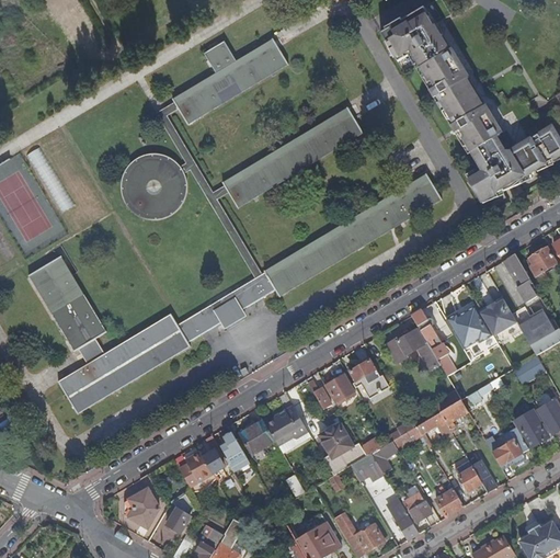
[(430,32),(435,27),(431,21),(430,22),(421,9),(399,22),(398,20),(381,30),(383,32),(378,34),(396,61),(409,54),(418,68),(422,75),(418,77),(431,98),(435,95),(438,102),(435,104),(445,121),(449,118),(453,124),(448,126),(461,148),(466,145),(478,167),(476,169),(475,171),(471,171),(465,175),(468,182),(467,183),(472,191),(473,190),(480,197),(479,200),(483,204),(491,201),(490,196),(504,189),(517,181),(532,172),(536,170),(546,164),(552,160),(553,162),(559,158),(559,138),(552,126),(529,139),(516,148),(510,151),(504,151),(495,137),(499,135),(494,128),(493,129),(488,121),(491,118),(488,112),(483,115),(480,109),(481,107),(464,79),(463,80),(458,73),(461,71),(458,66),(455,68),(449,59),(450,58),(437,37),(434,40),(430,32)]
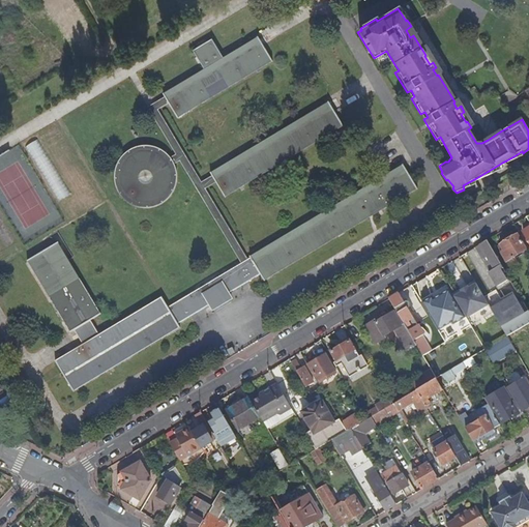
[(415,33),(411,26),(406,30),(410,37),(413,35),(415,33)]
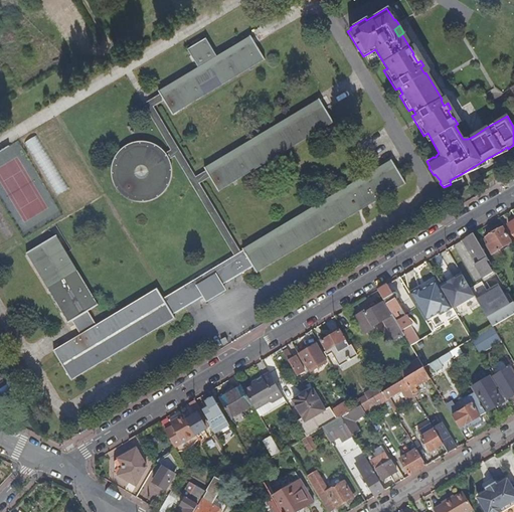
[(157,91),(156,92),(170,115),(171,114),(171,113),(261,57),(262,59),(263,58),(248,35),(247,35),(248,37),(215,57),(204,38),(185,50),(196,68),(158,92),(157,91)]
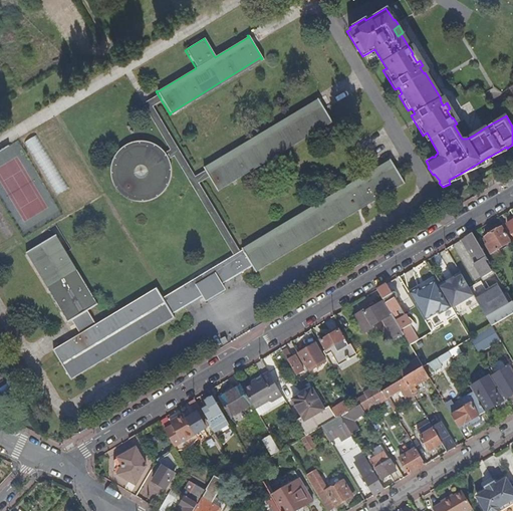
[(415,52),(413,53),(412,54),(417,62),(420,60),(415,52)]
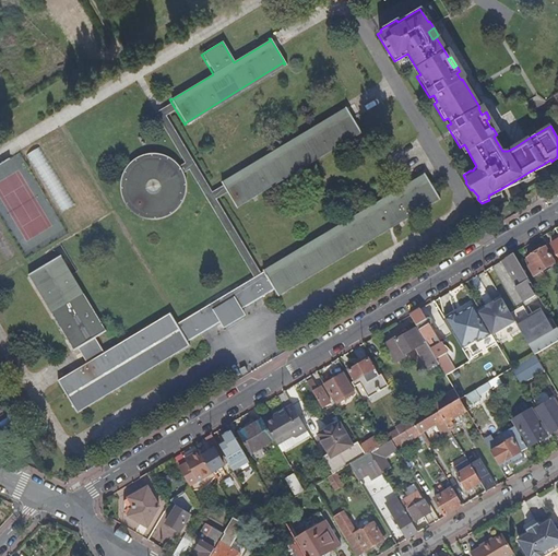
[(346,105),(345,106),(346,108),(222,182),(221,181),(220,182),(235,208),(236,208),(235,205),(359,130),(361,132),(363,131),(346,105)]
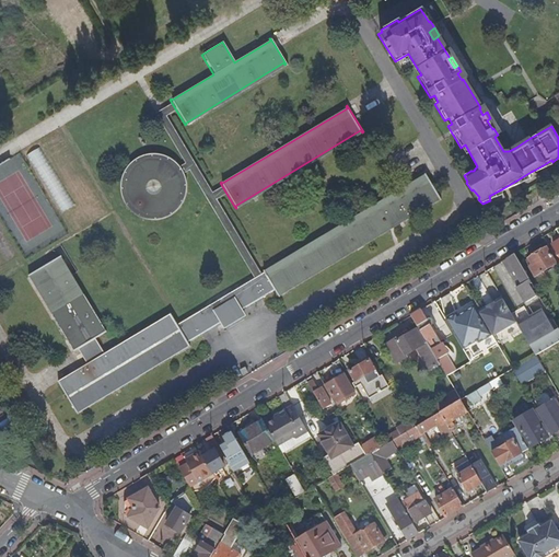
[(496,126),(490,118),(487,120),(492,129),(493,128),(496,126)]
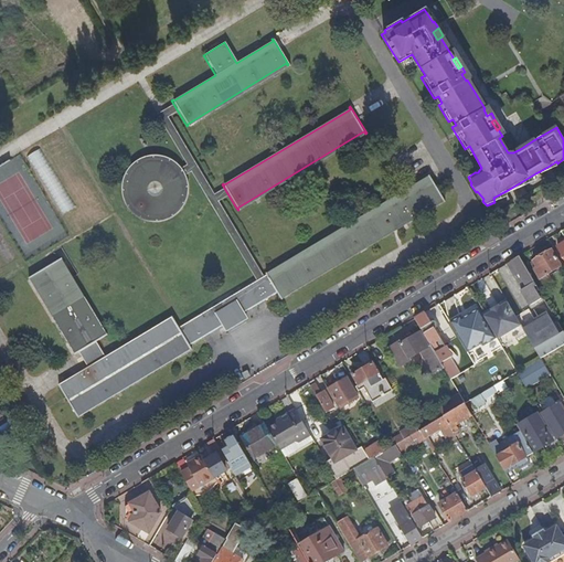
[(518,146),(520,149),(533,140),(532,138),(518,146)]
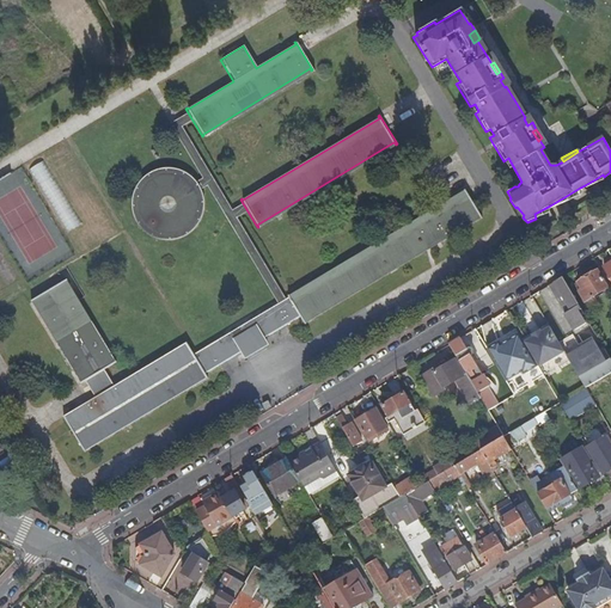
[(202,210),(202,204),(202,203),(202,197),(201,194),(200,190),(196,184),(191,178),(187,173),(183,171),(179,170),(172,169),(169,167),(164,167),(156,170),(150,171),(145,174),(140,179),(136,184),(133,190),(130,197),(130,200),(130,204),(130,210),(133,217),(135,223),(138,226),(140,229),(146,234),(152,238),(159,239),(165,240),(171,240),(175,239),(181,238),(187,234),(193,229),(196,225),(200,219),(201,214),(202,210)]
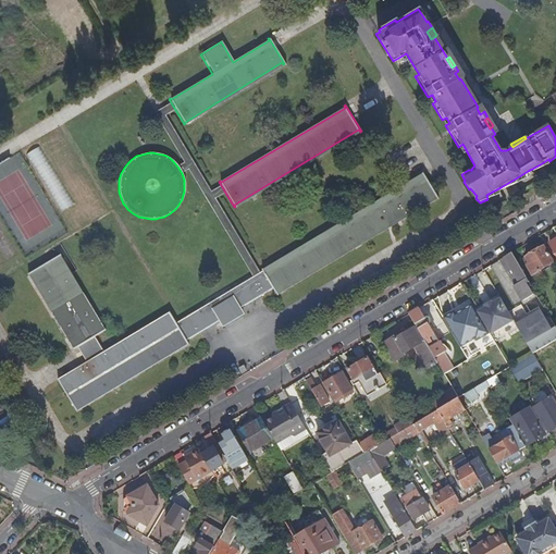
[(529,177),(528,171),(514,180),(516,183),(529,177)]
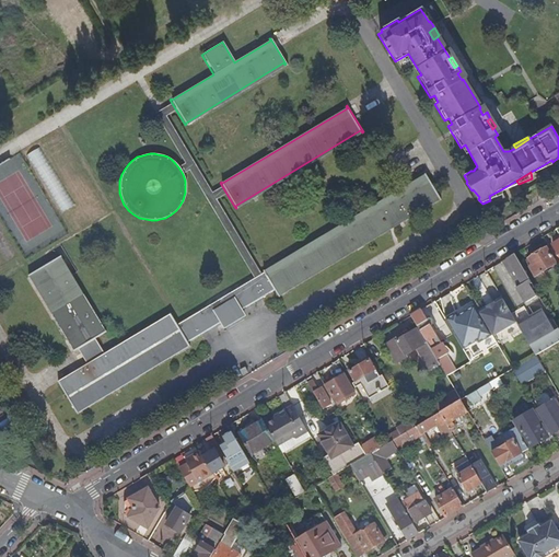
[(424,173),(423,174),(424,175),(265,271),(263,269),(261,270),(263,273),(176,324),(170,313),(169,313),(170,315),(104,355),(94,337),(105,331),(105,329),(103,331),(59,258),(61,257),(59,255),(26,275),(27,276),(30,275),(73,348),(71,349),(72,350),(77,348),(86,366),(59,383),(57,381),(57,382),(76,415),(78,414),(76,412),(186,346),(188,347),(189,346),(187,341),(233,314),(274,290),(278,297),(279,296),(278,294),(438,197),(440,199),(441,198),(424,173)]
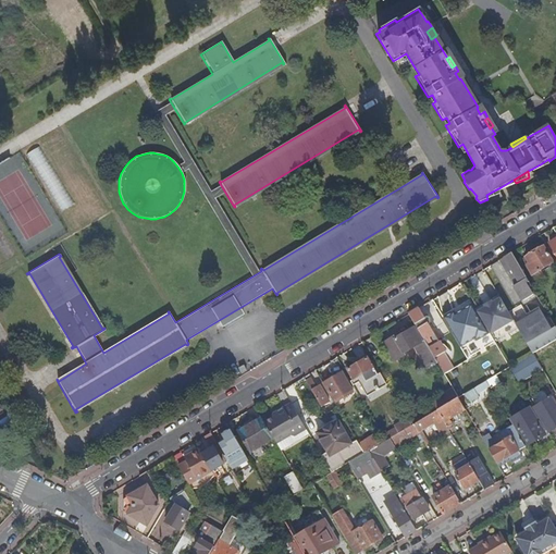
[(516,183),(514,180),(501,187),(501,189),(516,183)]
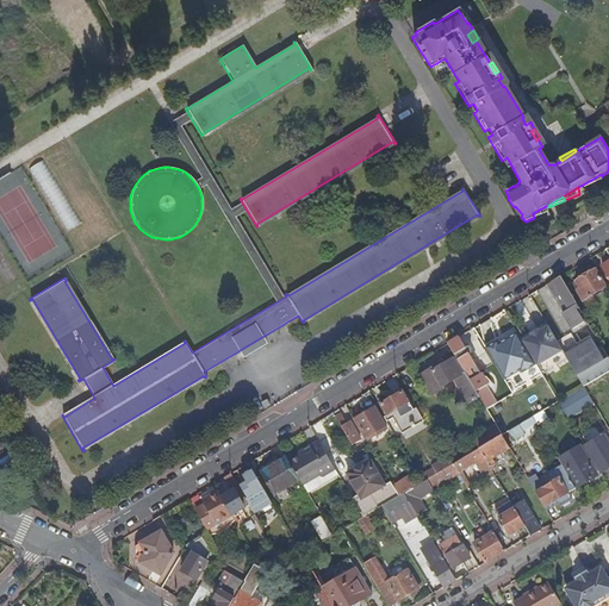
[(548,207),(548,205),(533,213),(534,218),(548,211),(548,207)]
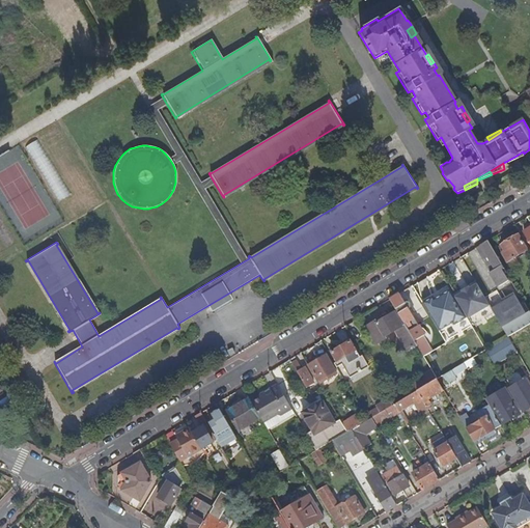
[(508,258),(526,248),(517,232),(502,241),(506,248),(503,250),(508,258)]
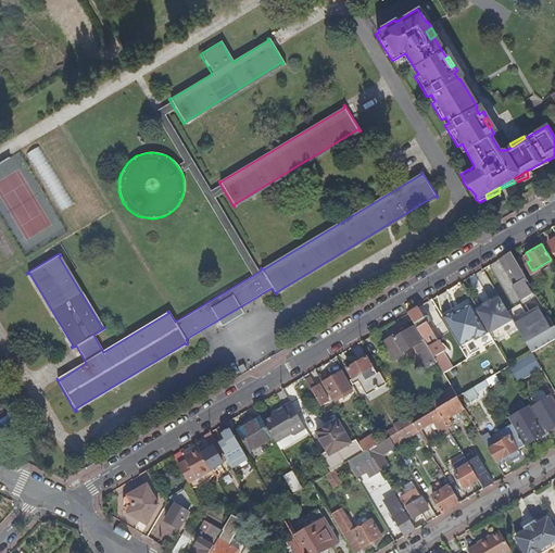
[(509,250),(496,258),(512,284),(511,284),(519,298),(531,291),(526,283),(528,281),(509,250)]
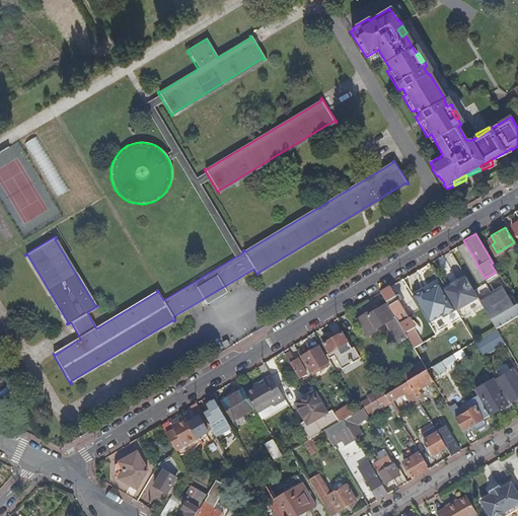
[(451,284),(443,289),(455,308),(456,309),(477,297),(464,276),(457,280),(451,284)]
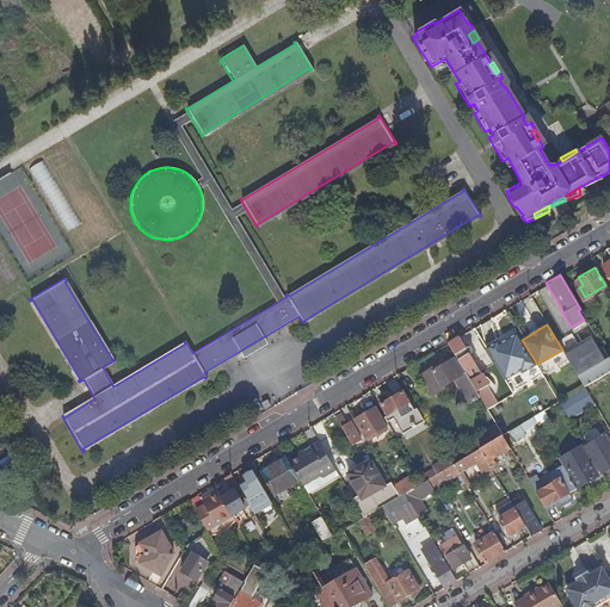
[(522,340),(517,332),(500,341),(499,339),(485,347),(503,378),(523,366),(524,369),(536,363),(522,340)]
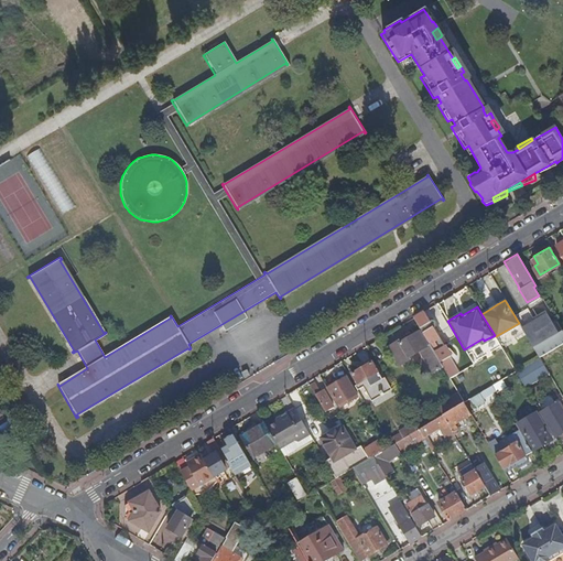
[(521,327),(538,356),(562,341),(562,332),(561,330),(558,332),(544,309),(532,316),(534,320),(521,327)]
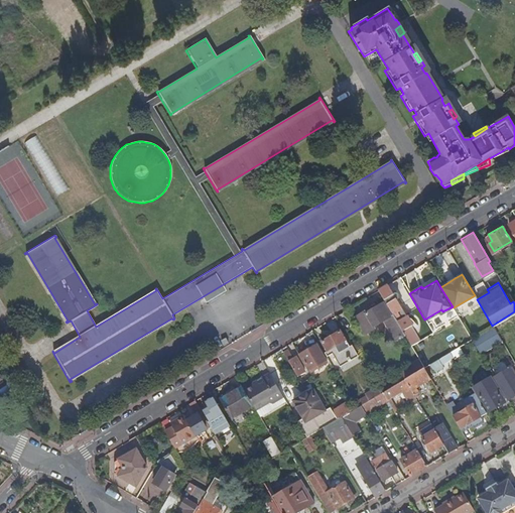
[(392,291),(387,283),(377,289),(392,313),(402,332),(407,341),(410,345),(419,340),(410,325),(411,325),(411,324),(413,321),(410,316),(407,317),(404,312),(407,310),(401,304),(400,305),(396,298),(398,296),(398,294),(396,290),(392,291)]
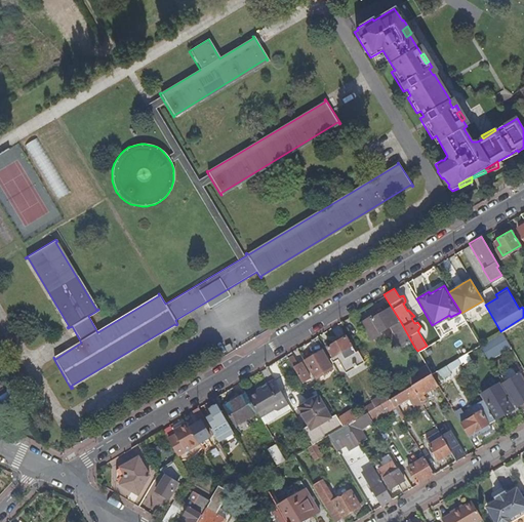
[(409,337),(399,319),(397,320),(389,307),(371,318),(370,316),(360,322),(370,338),(380,333),(379,330),(394,322),(405,340),(409,337)]
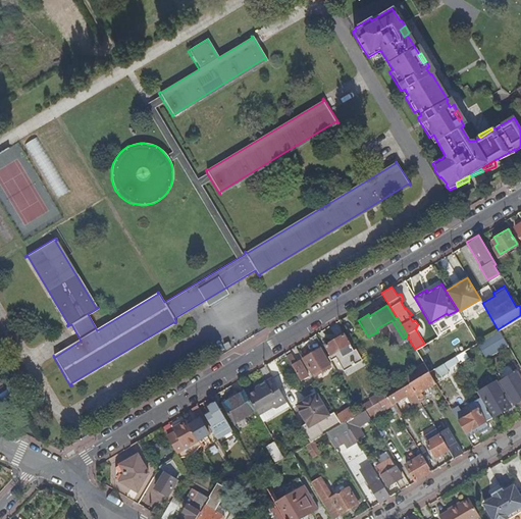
[(506,343),(498,329),(476,343),(484,356),(506,343)]
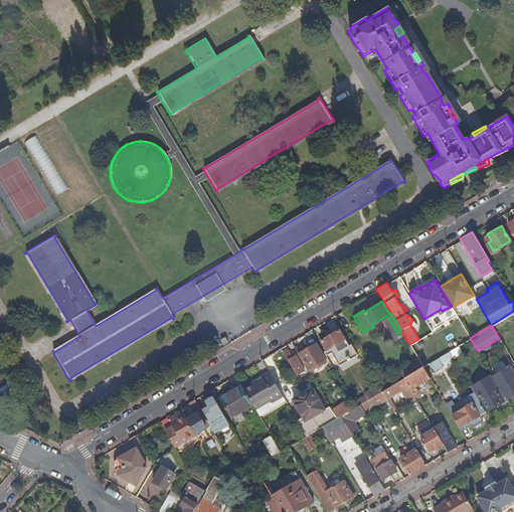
[(350,343),(343,332),(341,333),(338,329),(319,340),(325,349),(333,345),(337,351),(345,346),(350,343)]
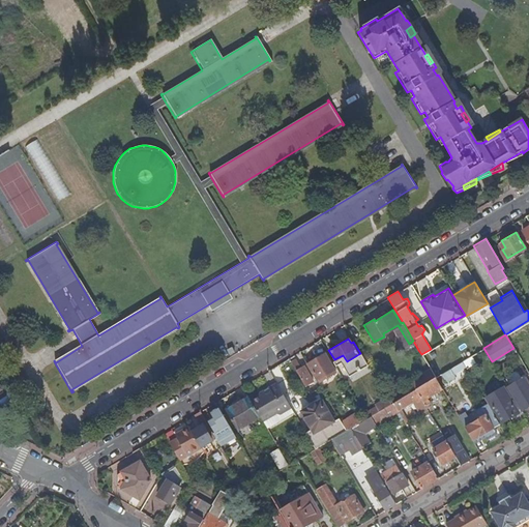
[(413,341),(409,344),(414,352),(418,350),(413,341)]
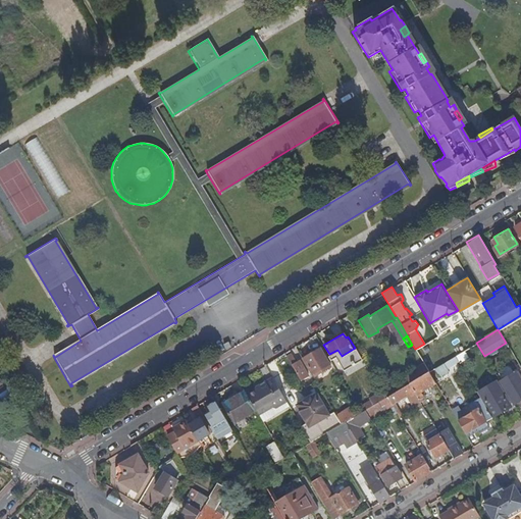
[(311,373),(328,363),(318,347),(302,357),(311,373)]
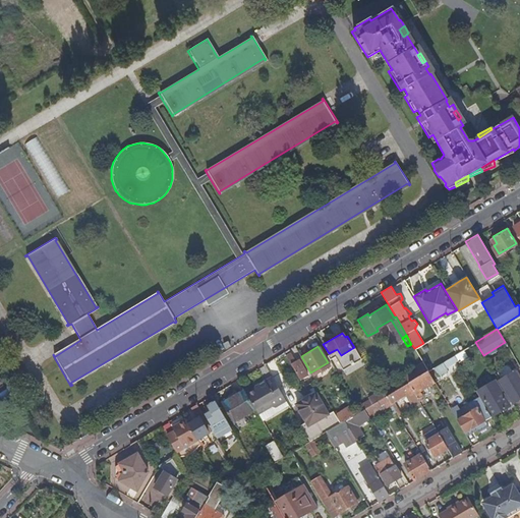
[(461,350),(453,355),(456,359),(463,354),(461,350)]
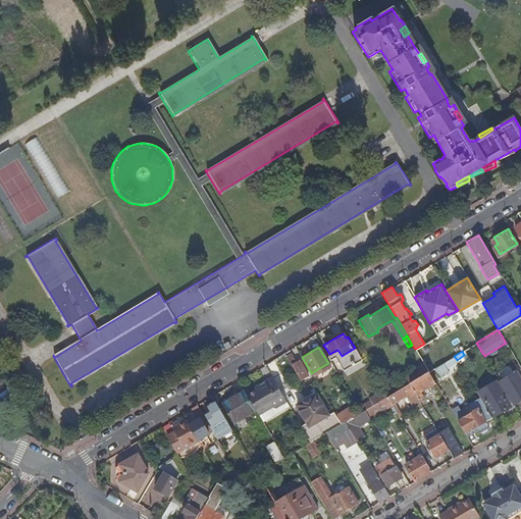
[(292,356),(288,358),(300,379),(307,375),(298,360),(295,361),(292,356)]
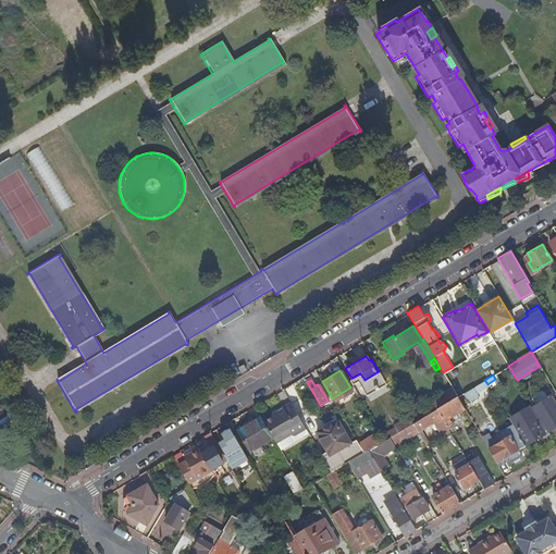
[(532,406),(547,431),(555,425),(555,406),(550,395),(532,406)]
